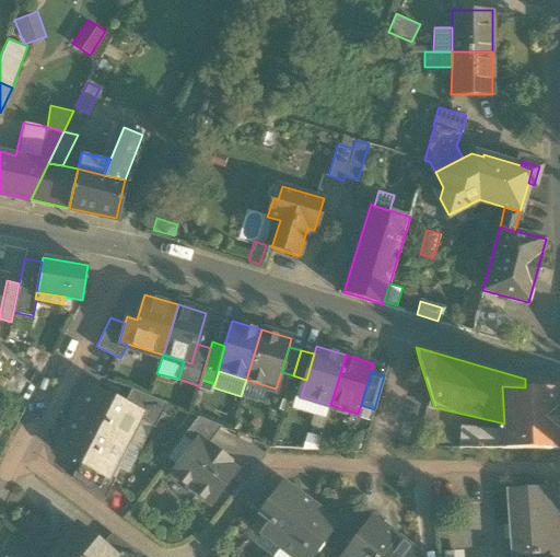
[(246,380),(241,396),(270,405),(276,389),(246,380)]
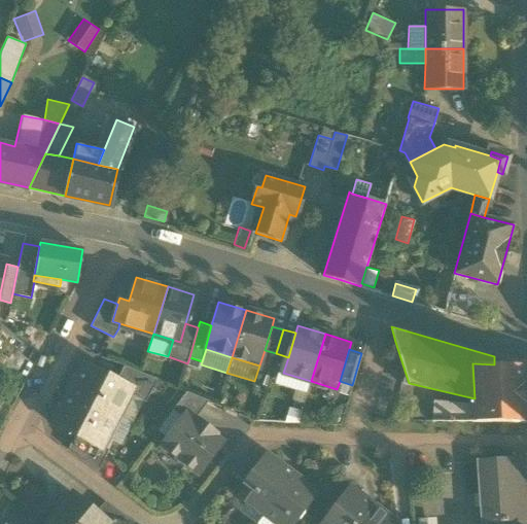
[(83,362),(69,391),(116,416),(129,392),(132,386),(116,379),(83,362)]
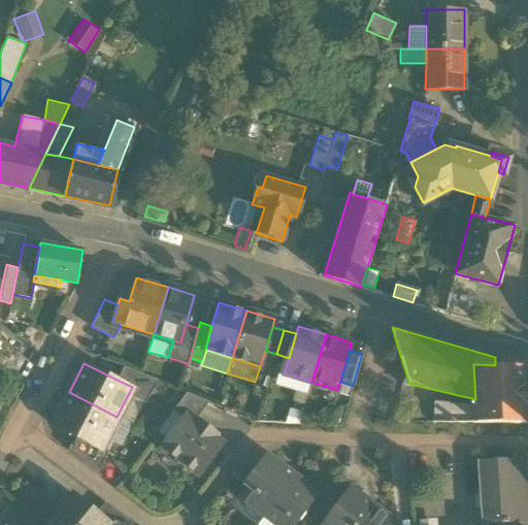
[(477,422),(526,422),(524,365),(495,365),(473,364),(475,399),(476,406),(477,422)]
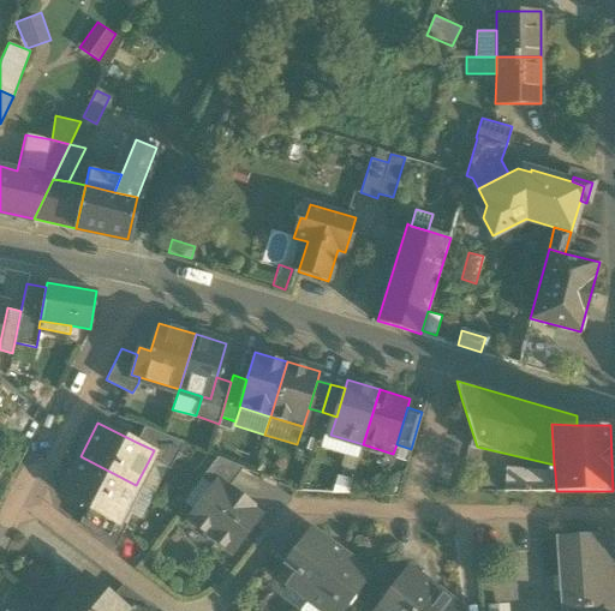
[(167,466),(169,468),(184,442),(144,425),(136,442),(154,450),(150,457),(167,466)]
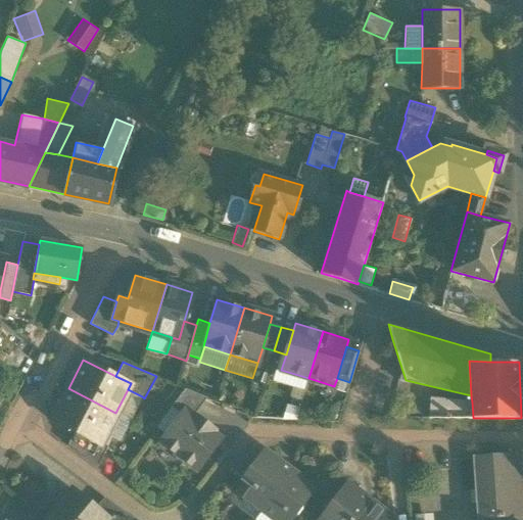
[(301,399),(308,378),(281,370),(276,368),(272,381),(291,387),(289,396),(301,399)]
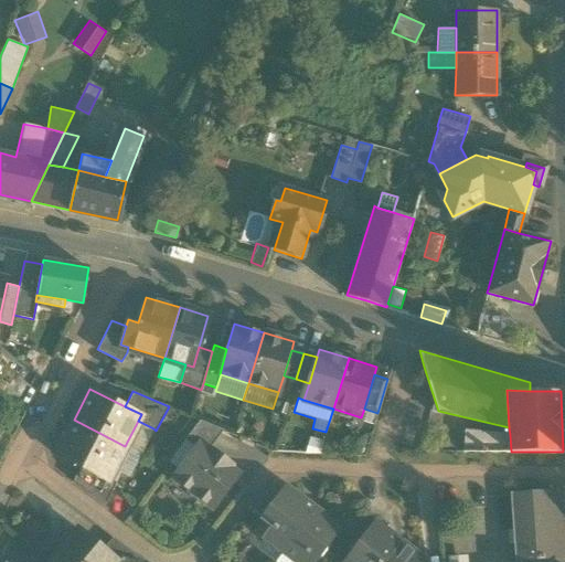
[(141,454),(125,446),(74,420),(57,453),(81,465),(108,479),(109,477),(116,481),(121,473),(129,477),(141,454)]
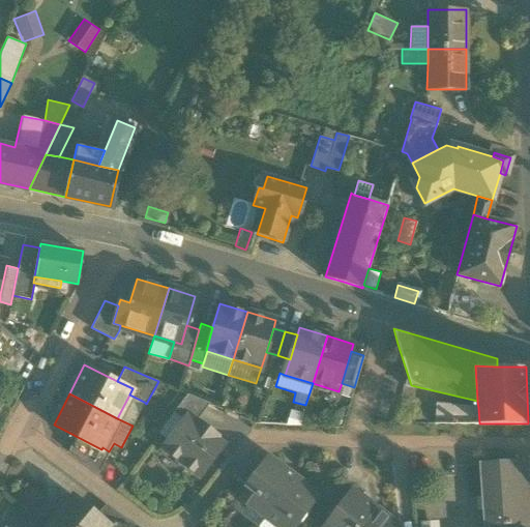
[(186,415),(196,422),(210,403),(187,393),(173,412),(183,419),(186,415)]
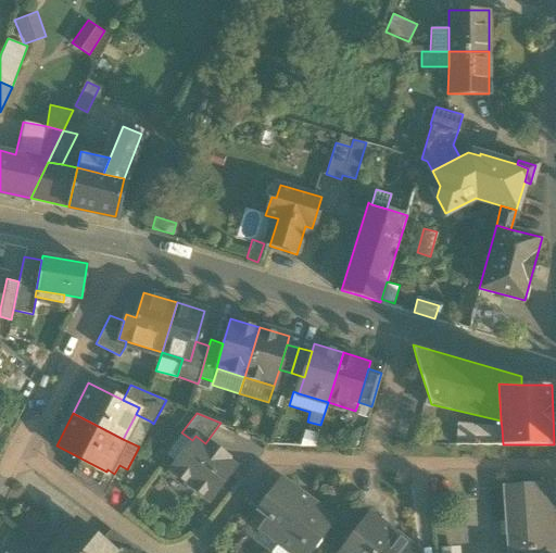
[(123,439),(139,447),(151,422),(136,414),(123,439)]
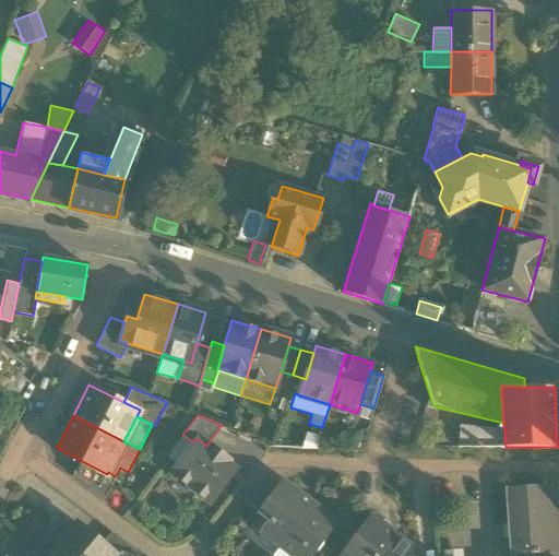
[(459,446),(506,447),(504,430),(461,426),(459,446)]
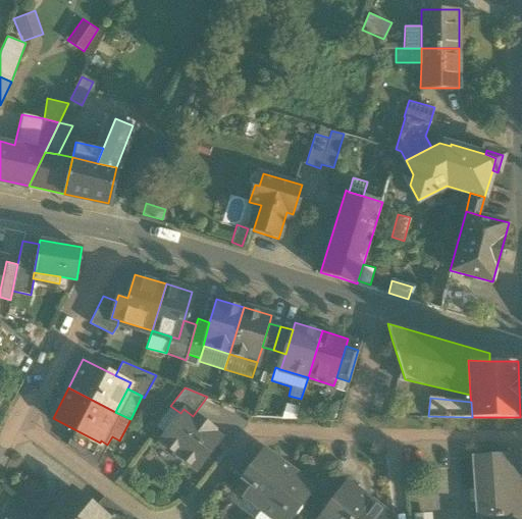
[(286,403),(281,417),(296,418),(299,406),(286,403)]
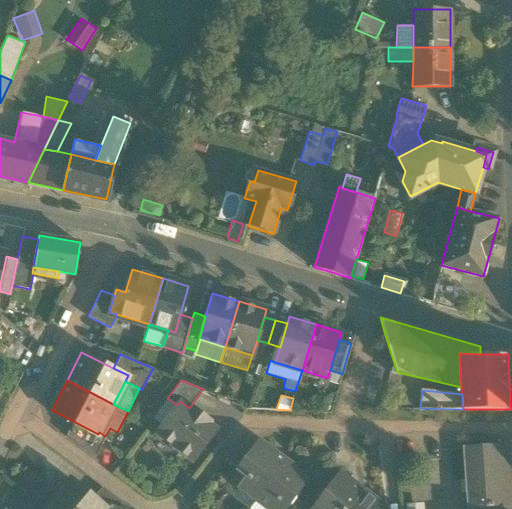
[(177,405),(167,398),(152,417),(162,425),(177,405)]
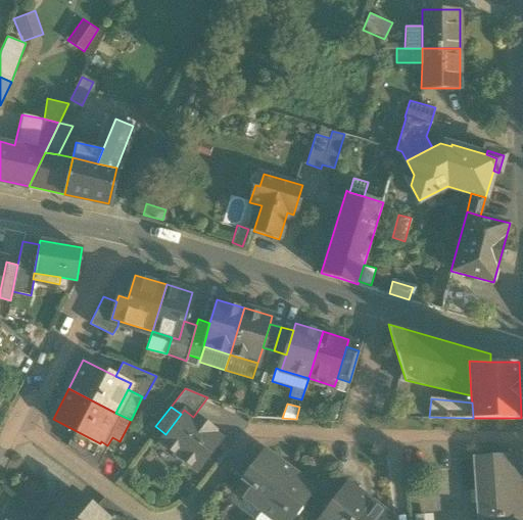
[(159,441),(197,470),(222,438),(210,429),(212,427),(200,417),(198,420),(193,417),(184,410),(181,414),(165,434),(159,441)]
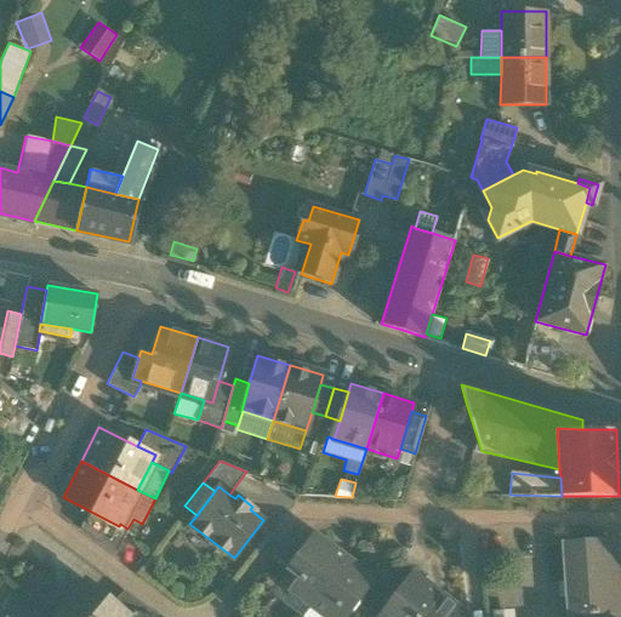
[(80,526),(117,553),(127,529),(120,524),(119,526),(89,510),(80,526)]
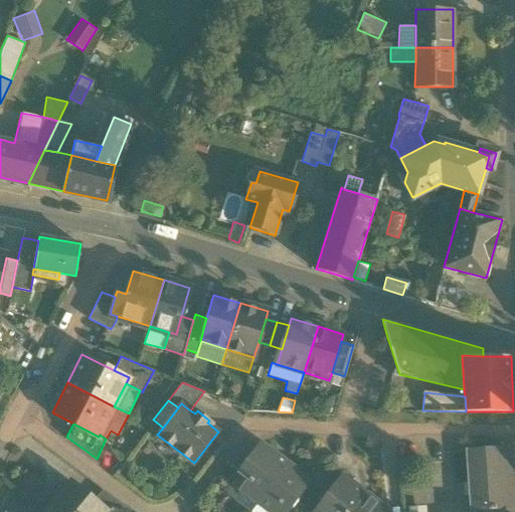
[(226,461),(239,471),(254,451),(241,441),(226,461)]
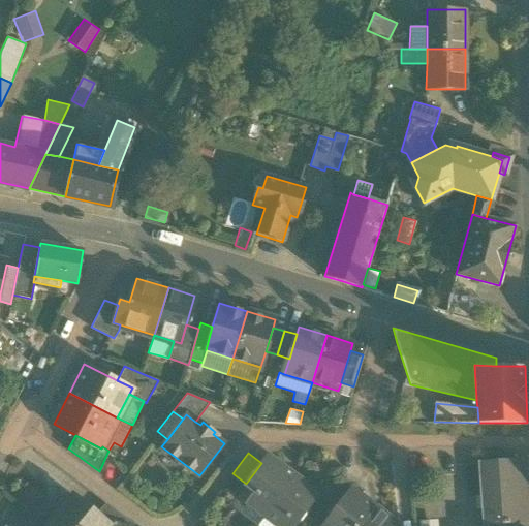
[(252,505),(265,515),(294,475),(268,455),(261,463),(246,484),(255,491),(247,502),(252,505)]
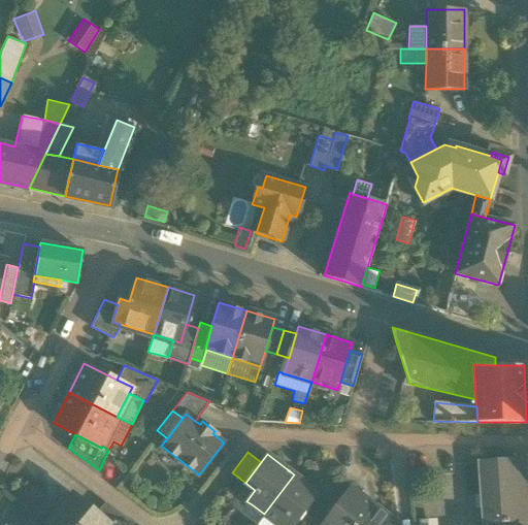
[(494,523),(500,522),(523,521),(527,520),(527,494),(527,481),(525,456),(513,457),(480,459),(485,523),(494,523)]
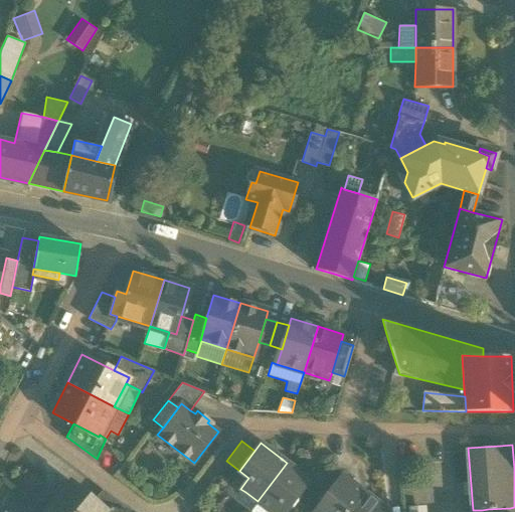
[(309,480),(287,463),(258,501),(272,511),(273,511),(280,503),(288,509),(290,505),(293,507),(301,495),(299,494),(309,480)]
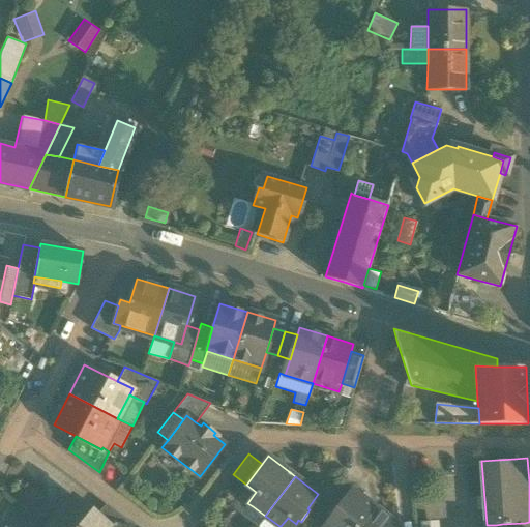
[(323,526),(359,526),(375,507),(352,490),(323,526)]
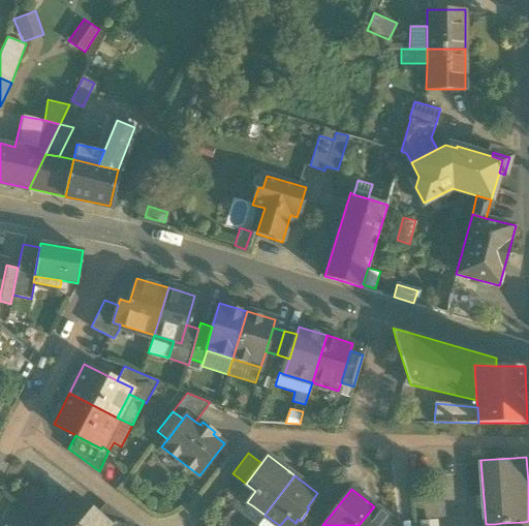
[(71,494),(47,524),(49,525),(105,525),(106,525),(107,524),(97,516),(71,494)]
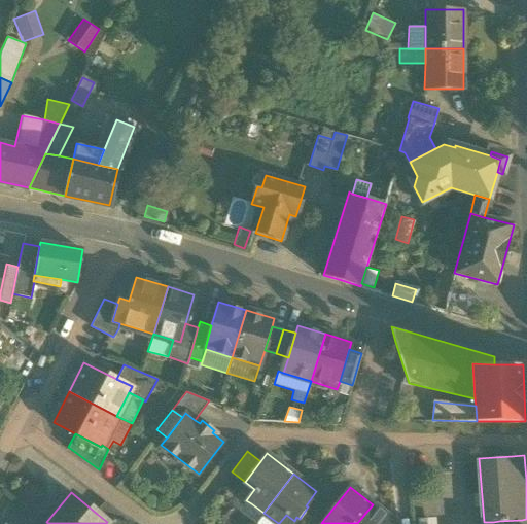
[(106,523),(107,523),(135,523),(136,523),(107,501),(97,514),(107,522),(106,523)]
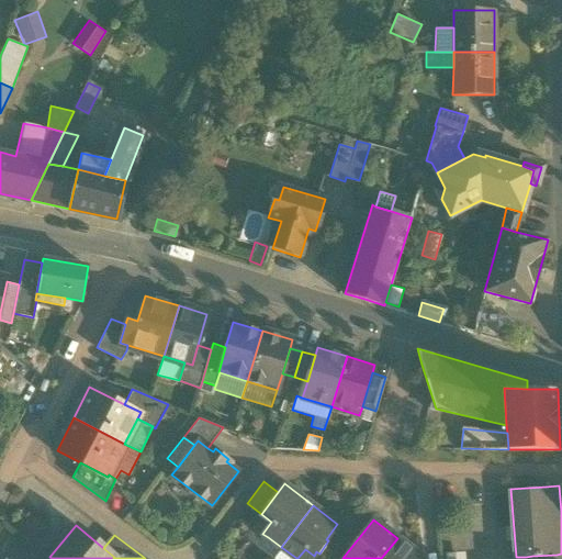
[(273,558),(281,547),(268,537),(260,548),(273,558)]
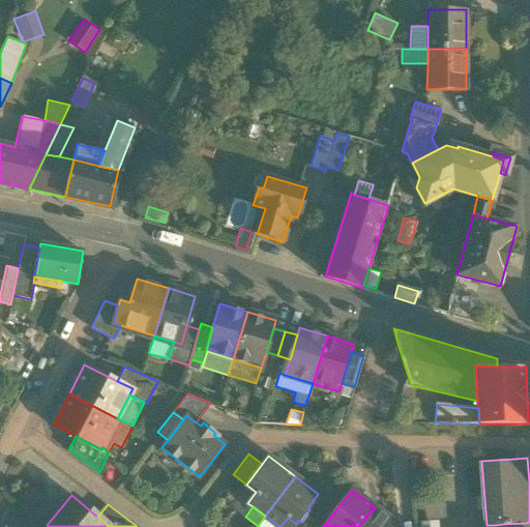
[(394,526),(398,524),(375,507),(359,526),(394,526)]
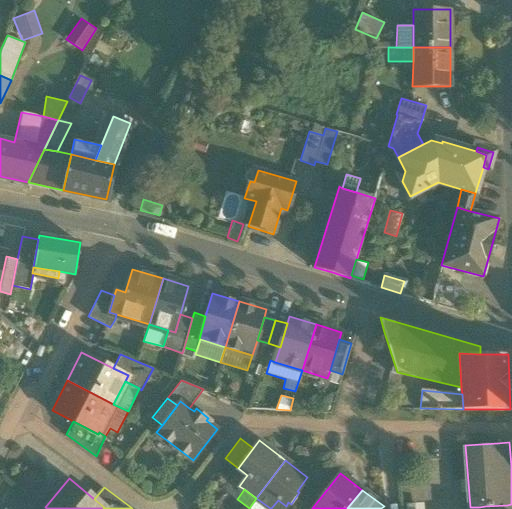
[(270,508),(256,498),(249,508),(250,508),(270,508)]
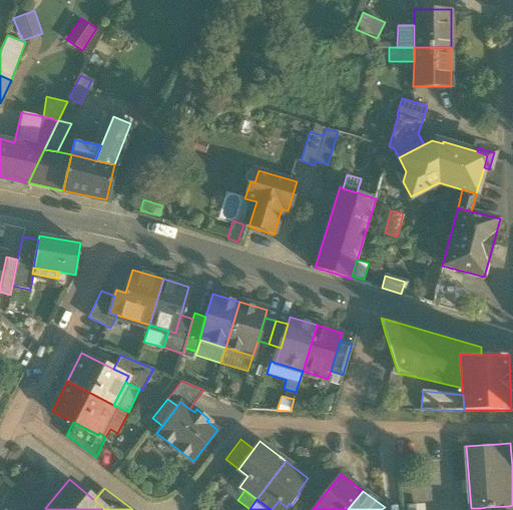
[(279,501),(272,509),(284,509),(287,507),(279,501)]
